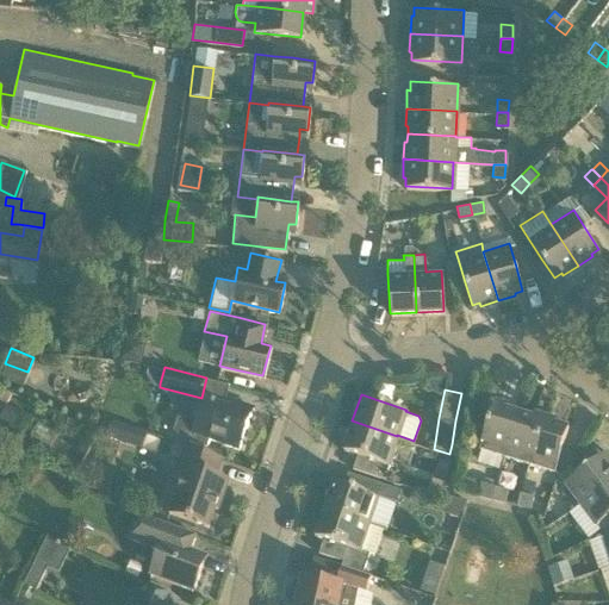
[(196,418),(187,416),(176,416),(172,429),(182,437),(206,446),(209,436),(237,447),(252,405),(234,399),(231,406),(204,395),(196,418)]
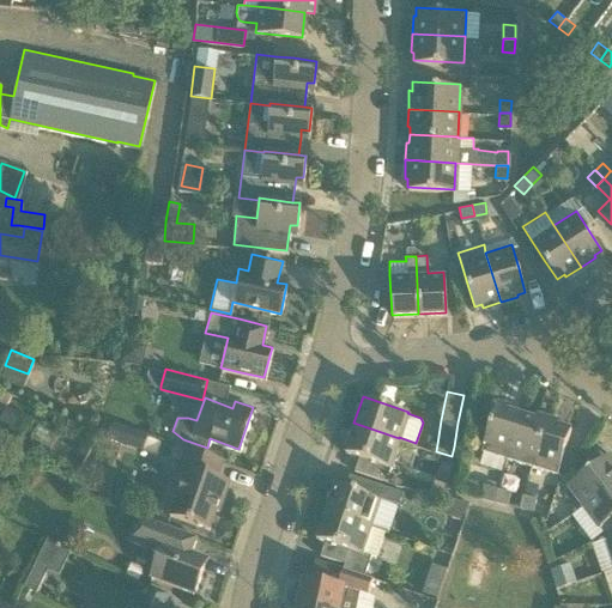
[(486,426),(480,449),(506,457),(520,411),(494,403),(486,426)]
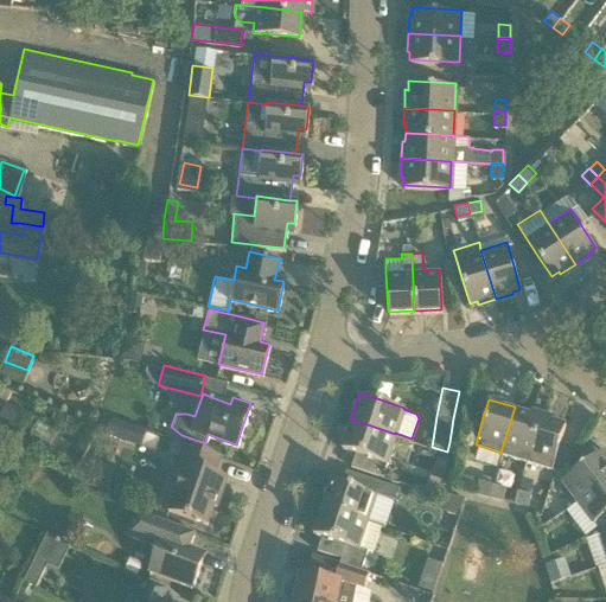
[(6,401),(0,410),(0,414),(10,420),(17,408),(6,401)]
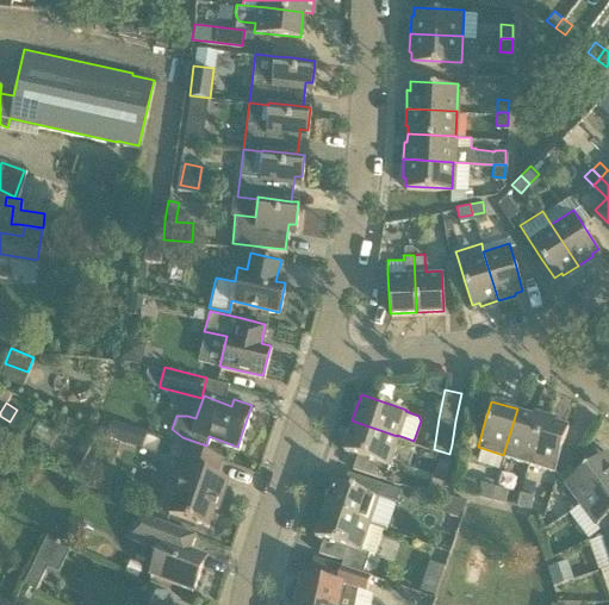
[(503,455),(528,462),(541,416),(517,409),(503,455)]
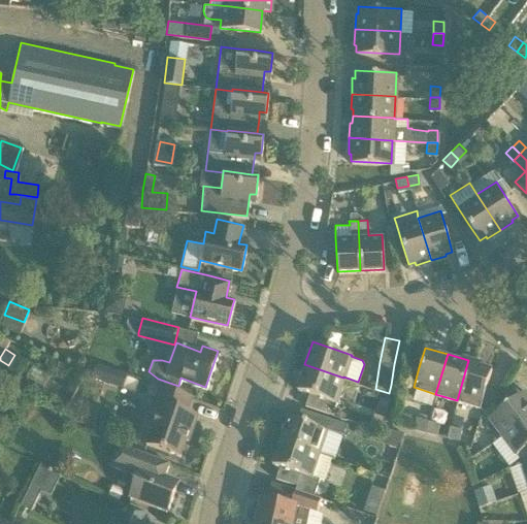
[(491,367),(468,360),(457,400),(479,406),(485,387),(491,367)]
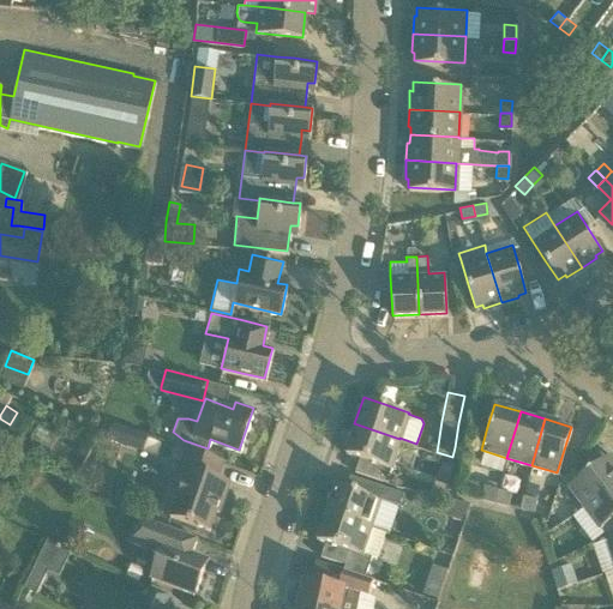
[(110,436),(145,447),(150,432),(116,421),(110,436)]
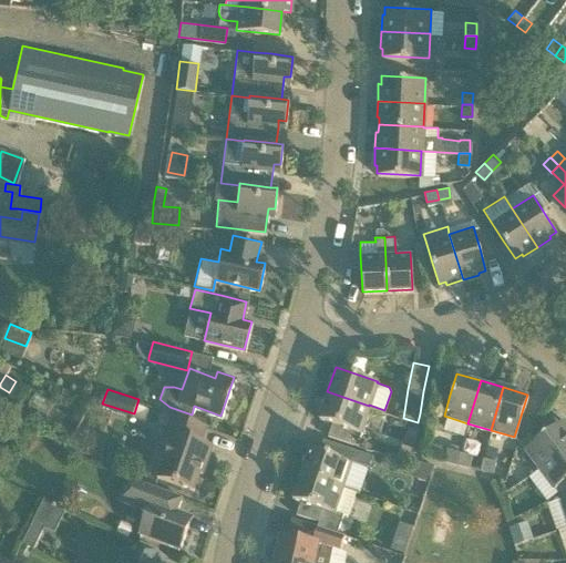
[(356,444),(369,406),(327,391),(318,417),(331,421),(327,433),(348,441),(356,444)]
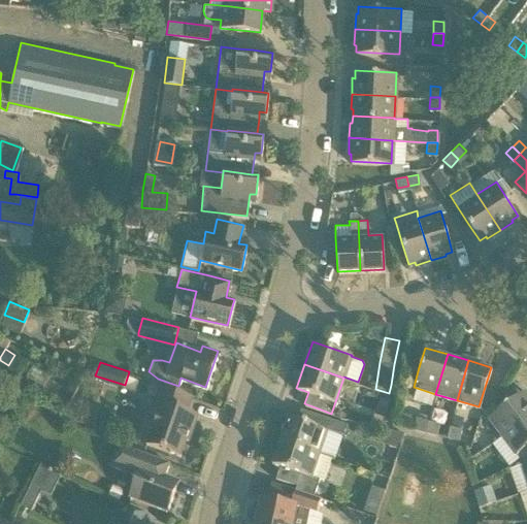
[(171,388),(163,386),(154,411),(156,411),(144,443),(178,454),(187,429),(190,430),(196,413),(186,408),(191,395),(171,388)]
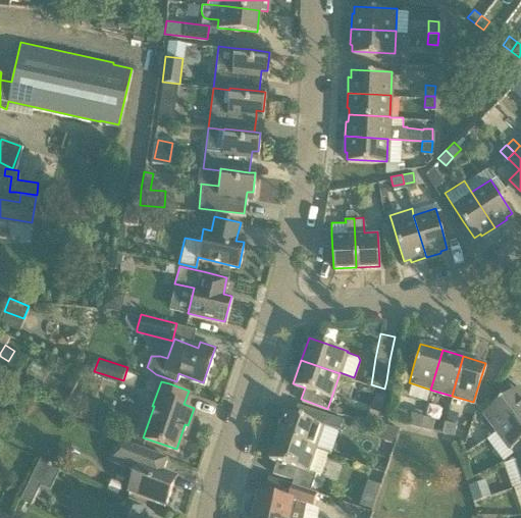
[(485,394),(478,406),(496,429),(520,409),(520,392),(520,391),(520,386),(518,383),(514,386),(492,403),(485,394)]
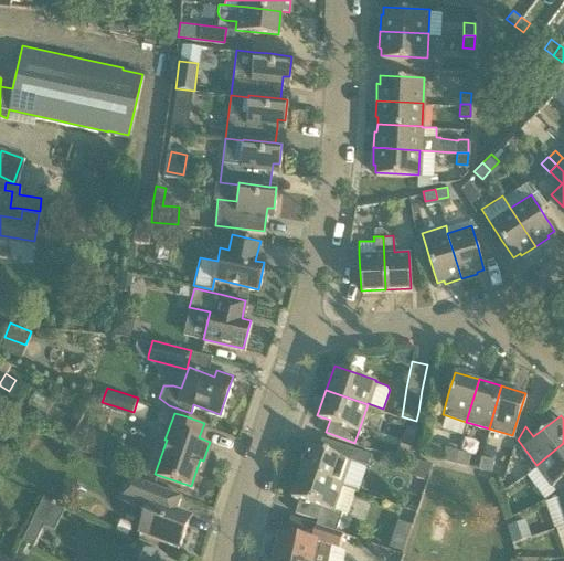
[(299,469),(353,489),(357,490),(370,453),(342,443),(321,435),(317,448),(307,445),(299,469)]
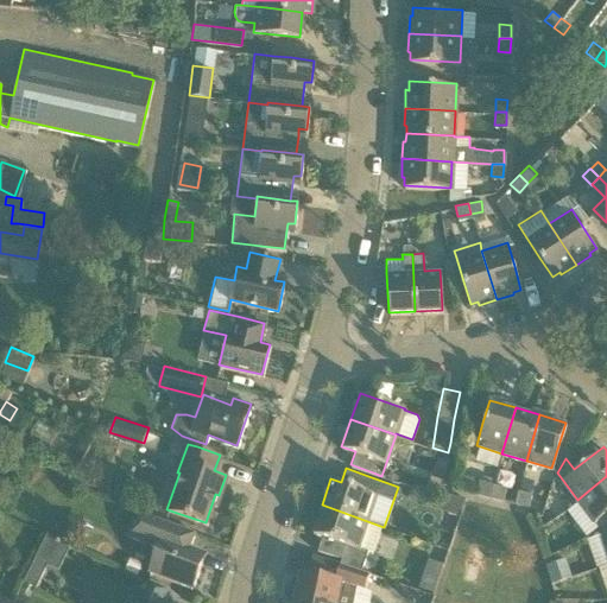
[(459,473),(456,484),(476,489),(479,481),(480,481),(481,478),(459,473)]
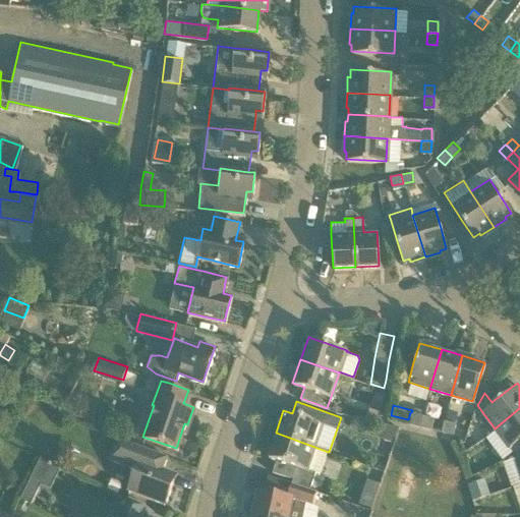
[(419,424),(421,414),(419,414),(420,408),(413,406),(412,410),(411,412),(410,412),(408,419),(408,421),(419,424)]
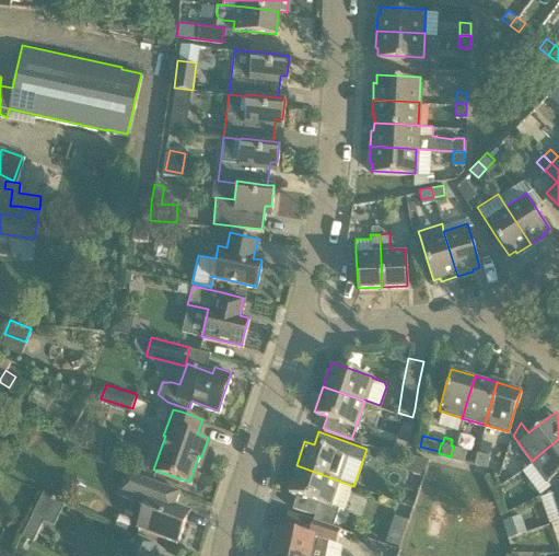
[(558,439),(532,461),(533,462),(548,484),(550,486),(558,482),(558,472),(558,470),(558,439)]
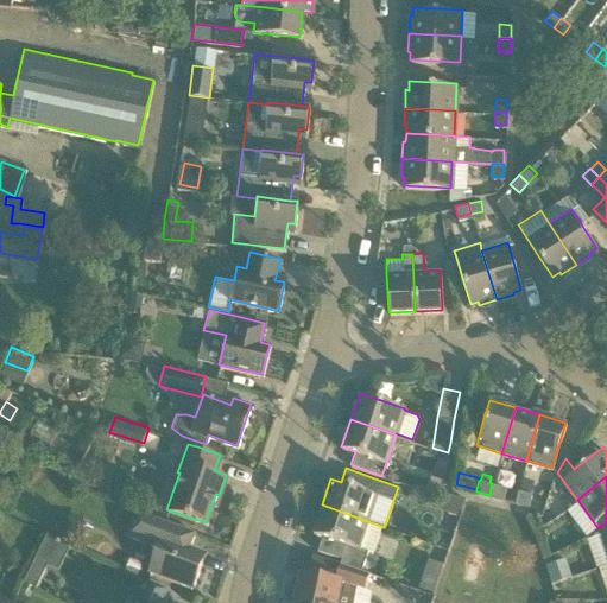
[(505,487),(492,483),(489,495),(503,499),(505,487)]
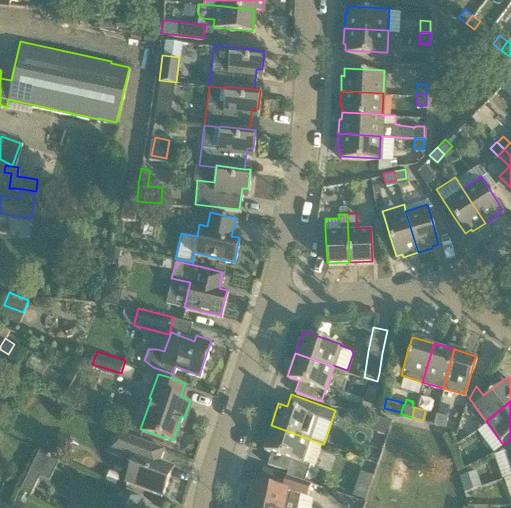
[(444,425),(446,415),(435,413),(433,422),(444,425)]
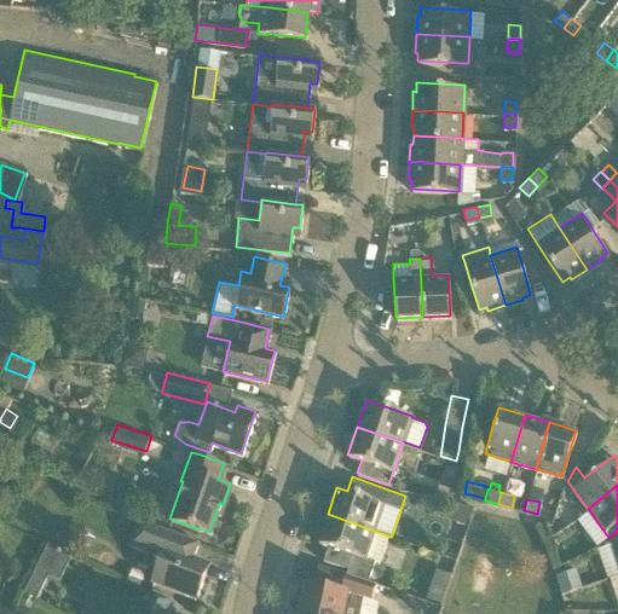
[(461,502),(456,519),(468,523),(474,505),(461,502)]
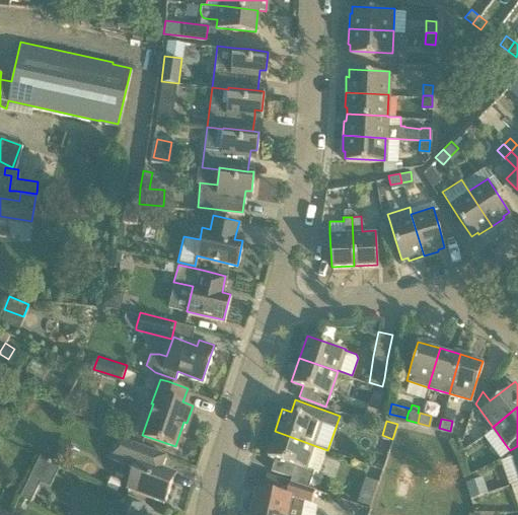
[(275,431),(267,454),(274,457),(270,468),(291,475),(290,480),(307,486),(312,469),(317,471),(324,449),(275,431)]
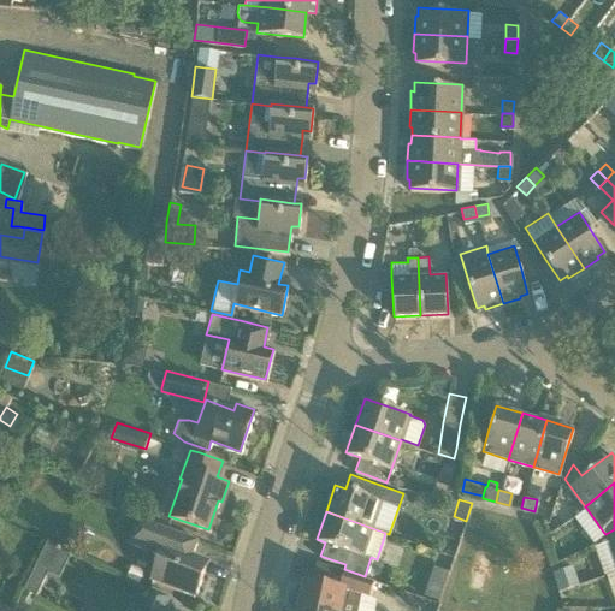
[(196,538),(139,516),(129,541),(160,553),(151,577),(194,594),(207,559),(190,552),(196,538)]
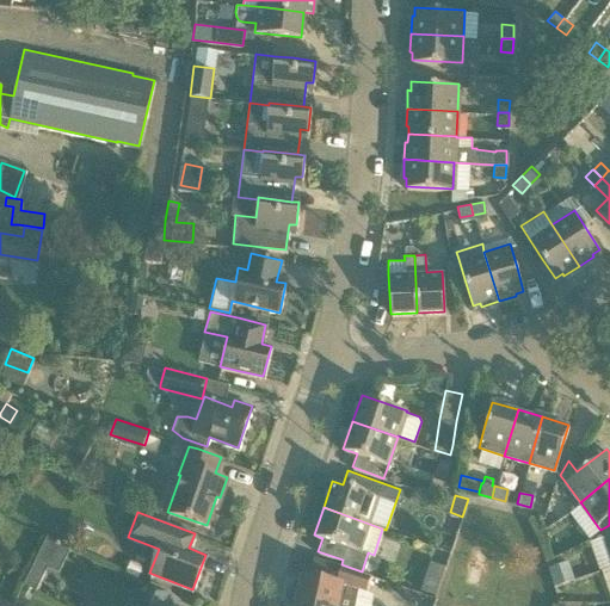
[(431,560),(426,587),(439,589),(444,562),(431,560)]
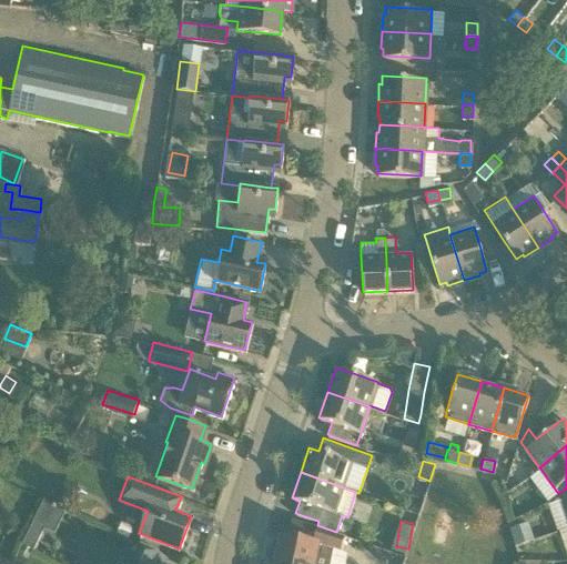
[(508,526),(514,544),(515,544),(533,539),(527,521),(508,526)]
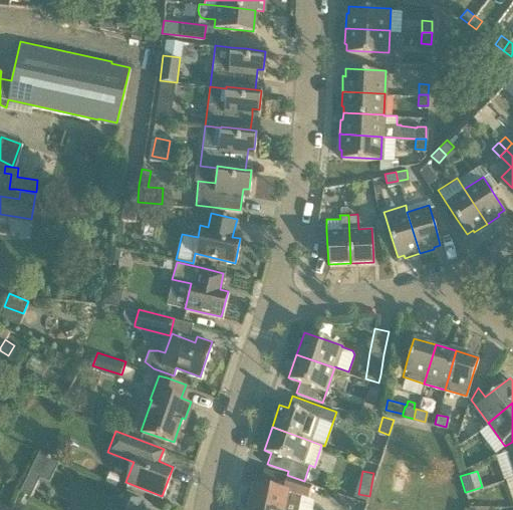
[(30,496),(38,479),(27,474),(19,491),(30,496)]
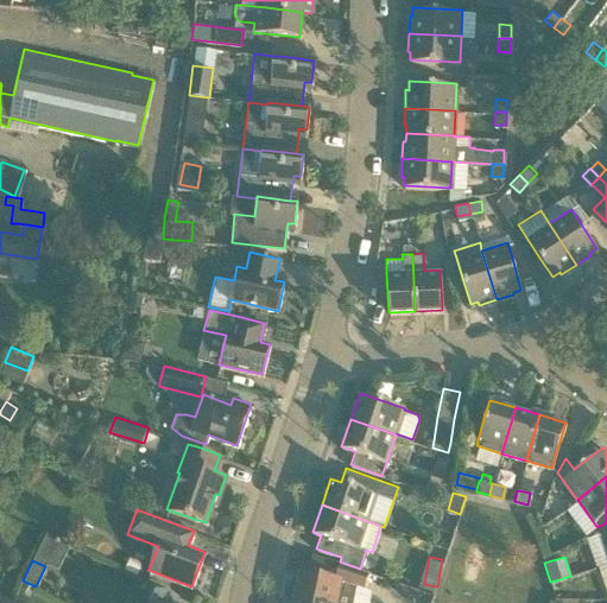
[(360,569),(340,562),(339,562),(334,578),(299,571),(293,597),(324,602),(352,602),(356,586),(365,588),(368,572),(360,569)]
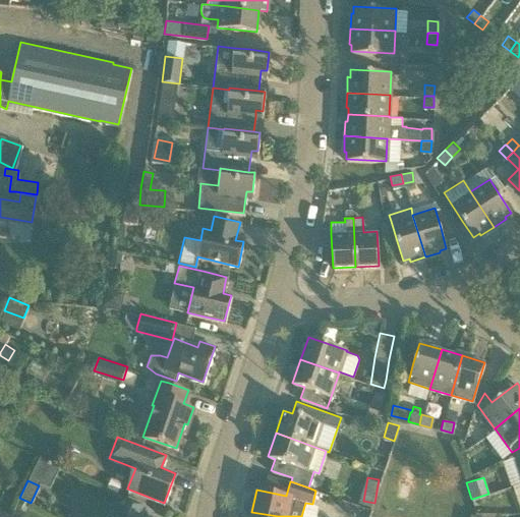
[(147,516),(151,509),(121,495),(111,515),(116,516),(147,516)]
